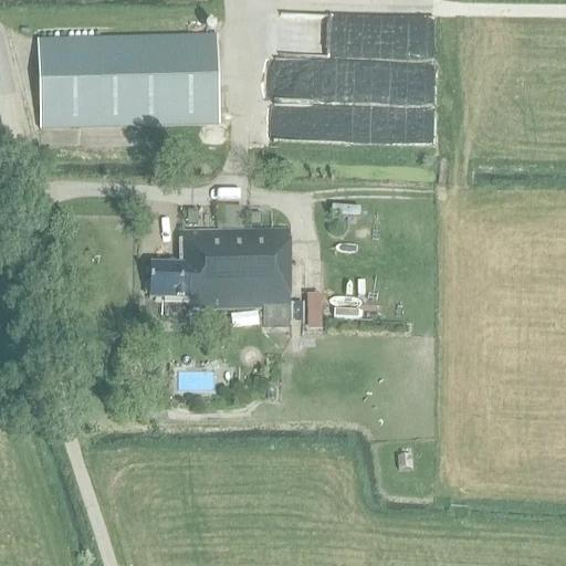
[(385,60),(437,61),(438,17),(385,16),(385,60)]
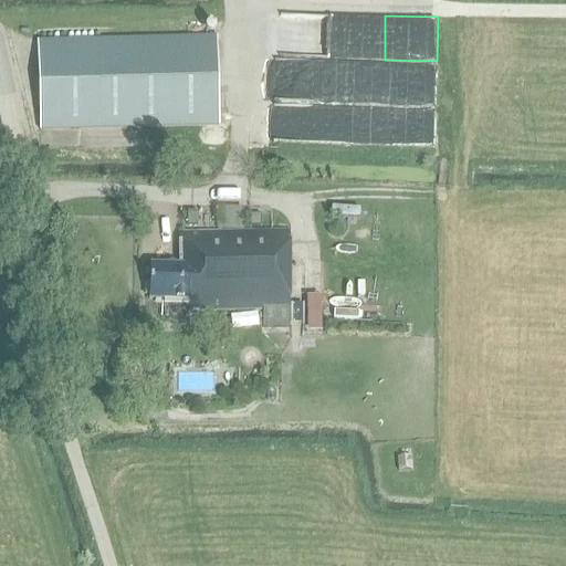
[(217,122),(213,33),(35,40),(39,128),(217,122)]
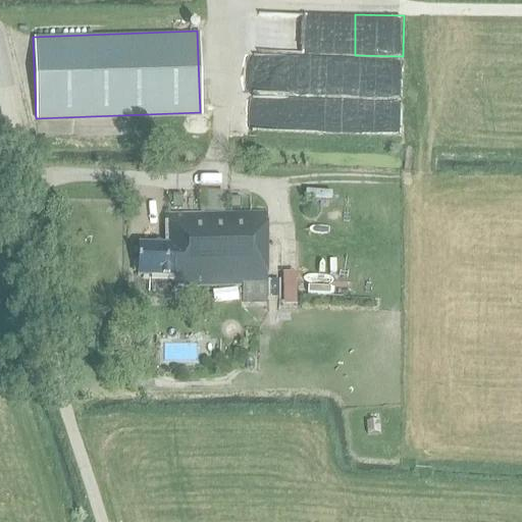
[(172,208),(183,208),(183,196),(172,196),(172,208)]
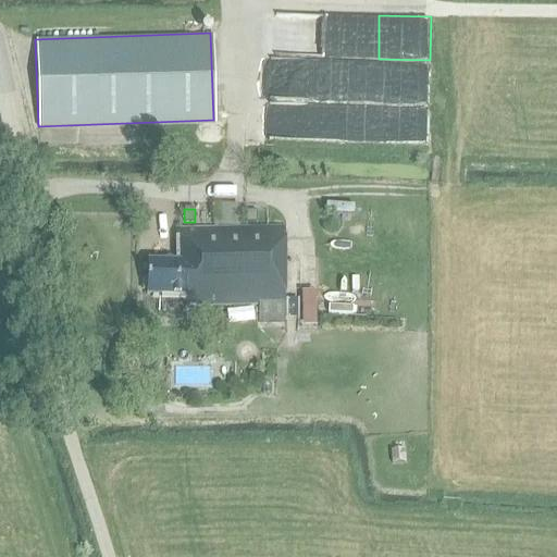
[(256,222),(256,211),(247,211),(246,222),(256,222)]
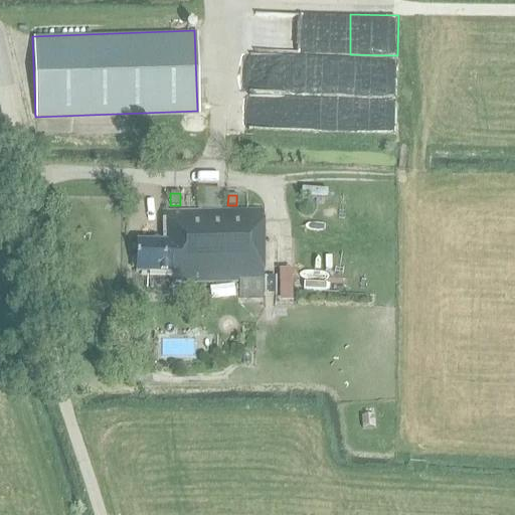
[(171,271),(171,282),(239,282),(238,299),(262,299),(262,283),(262,210),(161,209),(161,239),(133,239),(133,271),(171,271)]
